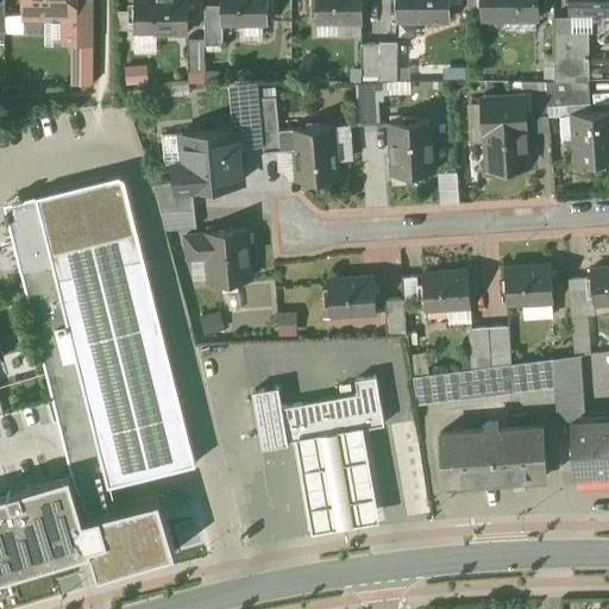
[(74,0),(26,0),(26,16),(73,17),(75,16),(75,2),(74,0)]
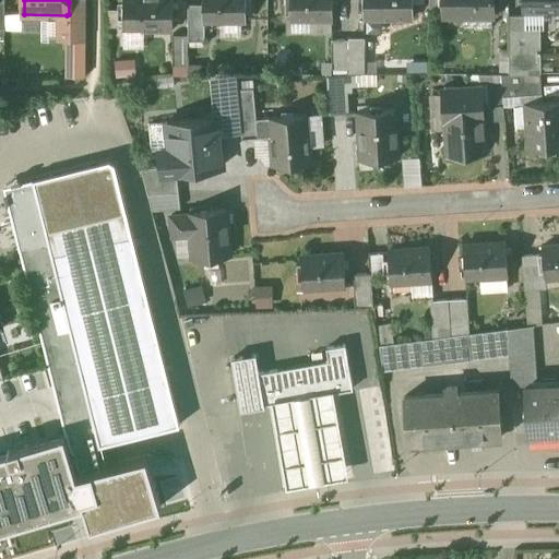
[(173,0),(123,0),(125,31),(174,31),(173,0)]
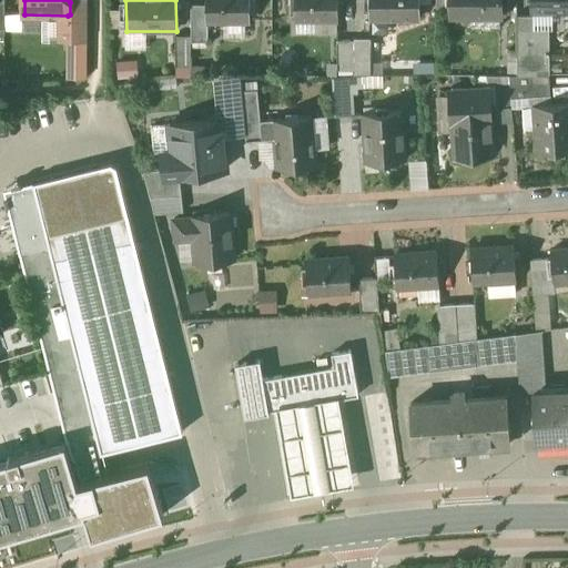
[(250,0),(206,0),(208,6),(208,23),(209,23),(251,22),(250,0)]
